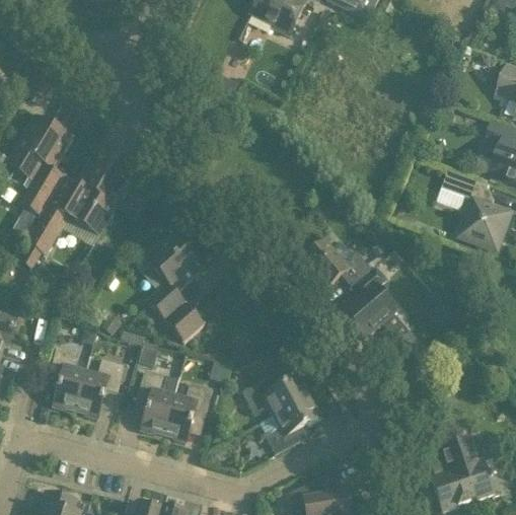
[(258,0),(251,13),(274,24),(273,26),(291,35),(308,0),(258,0)]
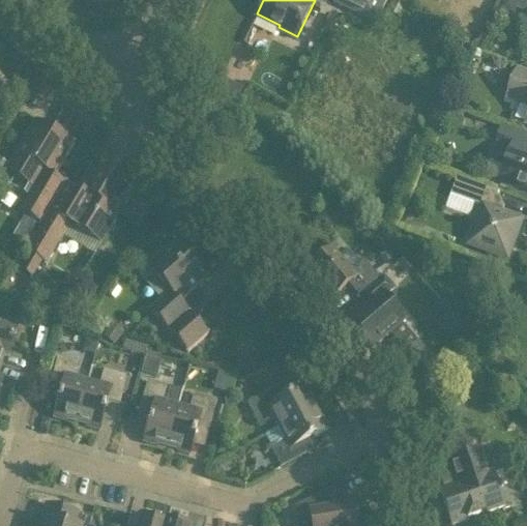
[(369,16),(376,0),(335,0),(369,16)]
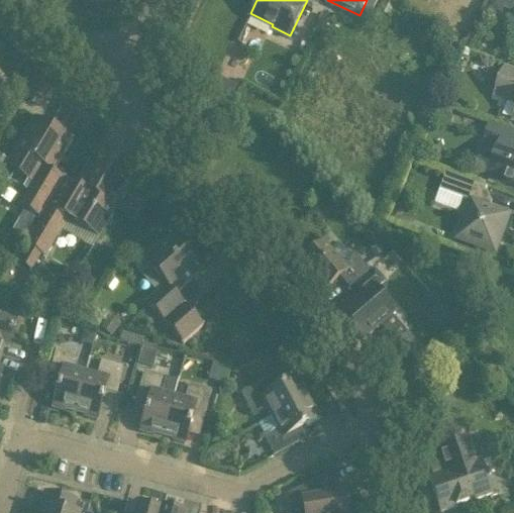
[(390,13),(396,0),(383,0),(380,8),(390,13)]
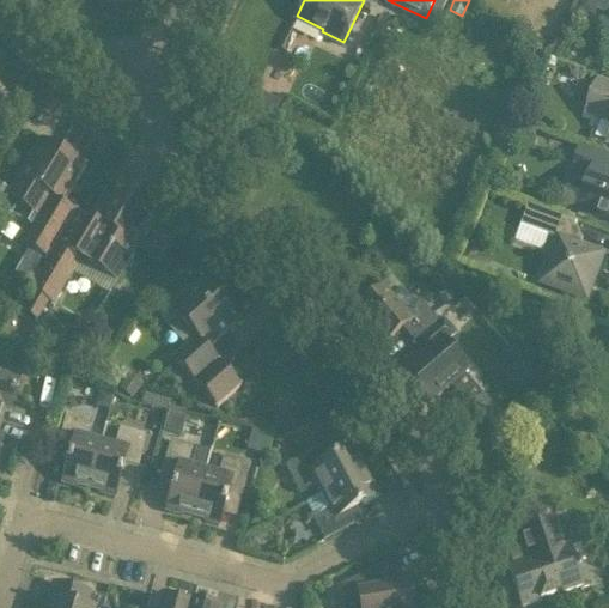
[(594,12),(601,8),(604,0),(584,0),(582,7),(594,12)]
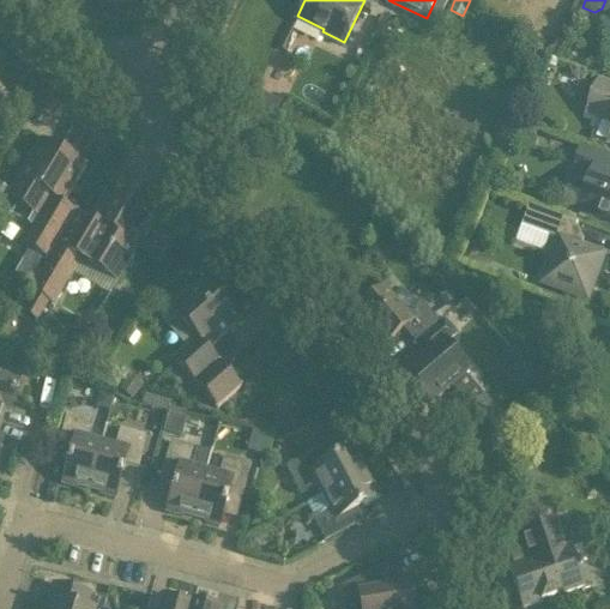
[(376,19),(370,31),(378,35),(384,23),(376,19)]
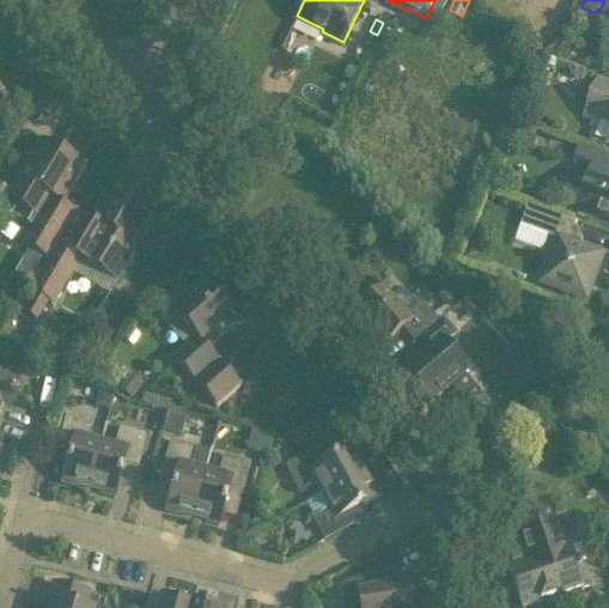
[(528,73),(533,65),(527,62),(523,71),(528,73)]
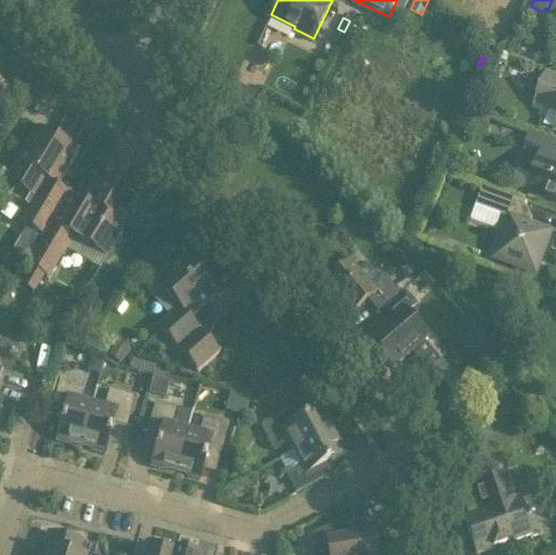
[(555,72),(549,70),(540,97),(554,102),(553,106),(555,106),(555,72)]
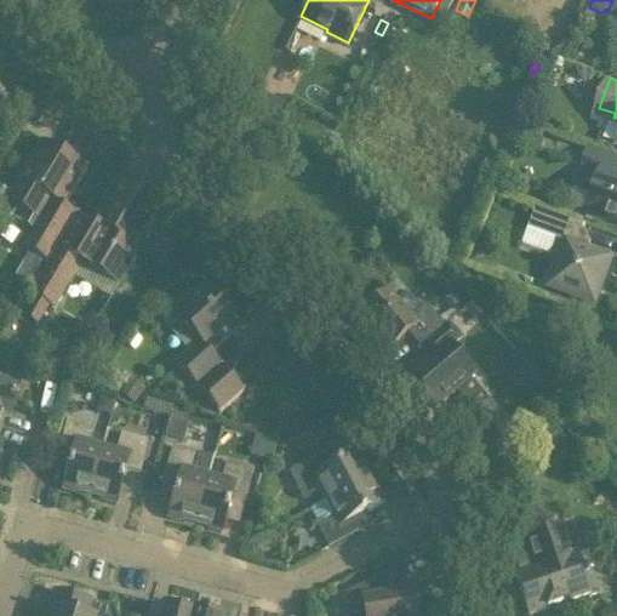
[(0,113),(11,95),(0,87),(0,113)]
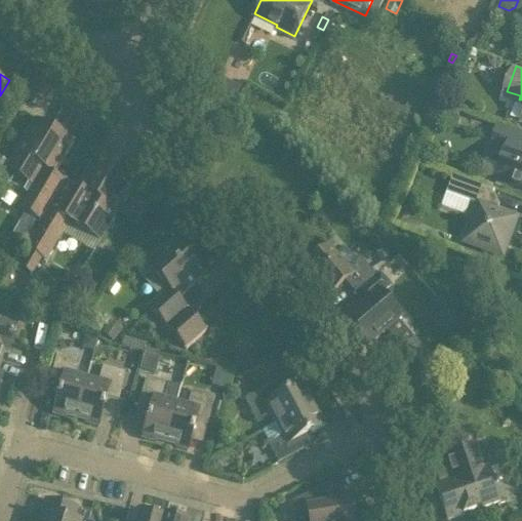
[(246,86),(219,74),(211,91),(238,104),(246,86)]
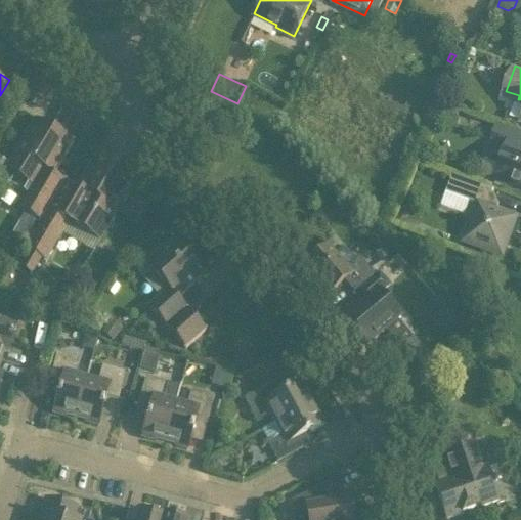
[(457,123),(462,109),(448,104),(443,119),(457,123)]
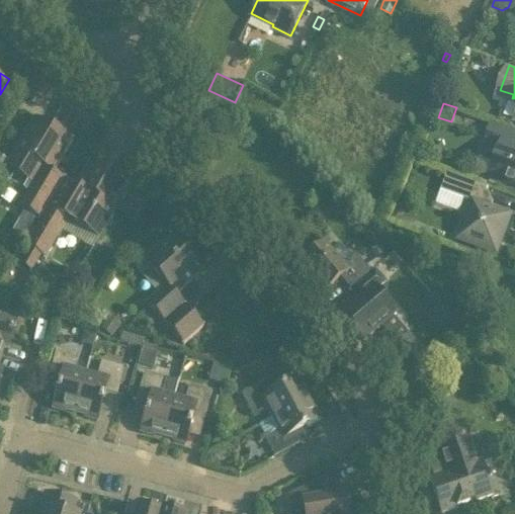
[(19,204),(40,218),(58,189),(66,176),(55,170),(74,137),(35,114),(6,165),(33,181),(19,204)]
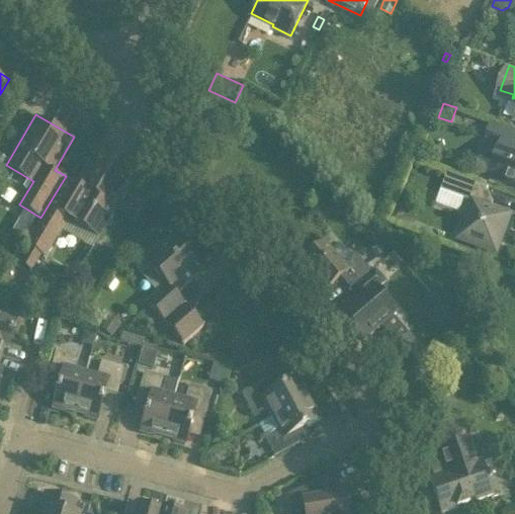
[(495,139),(503,142),(491,174),(514,183),(514,129),(501,123),(495,139)]
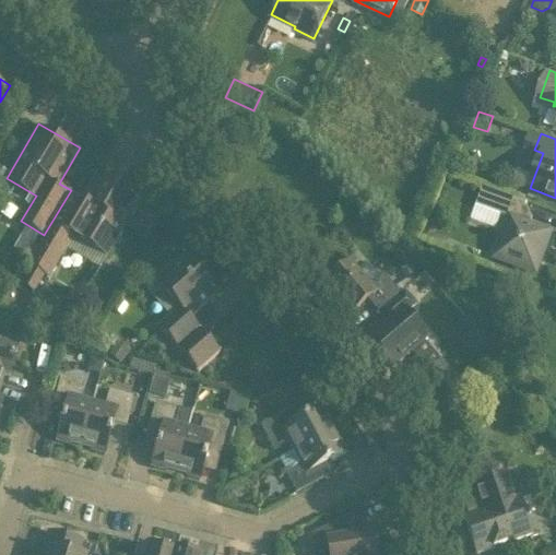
[(49,276),(75,233),(109,254),(143,198),(98,170),(82,197),(71,190),(62,204),(44,235),(16,280),(35,291),(46,273),(49,276)]
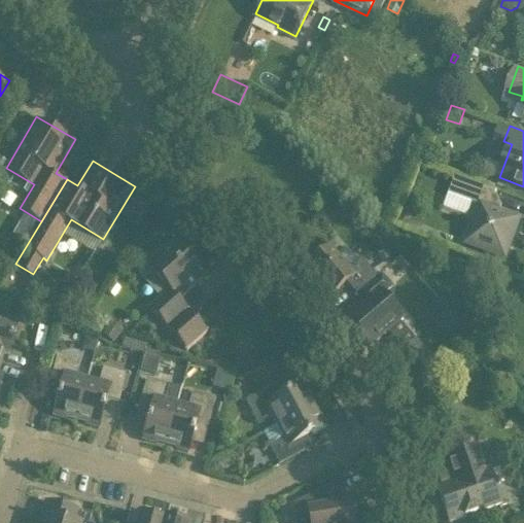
[(522,215),(502,209),(503,204),(498,193),(497,192),(498,188),(457,173),(451,192),(483,203),(468,240),(508,254),(522,215)]
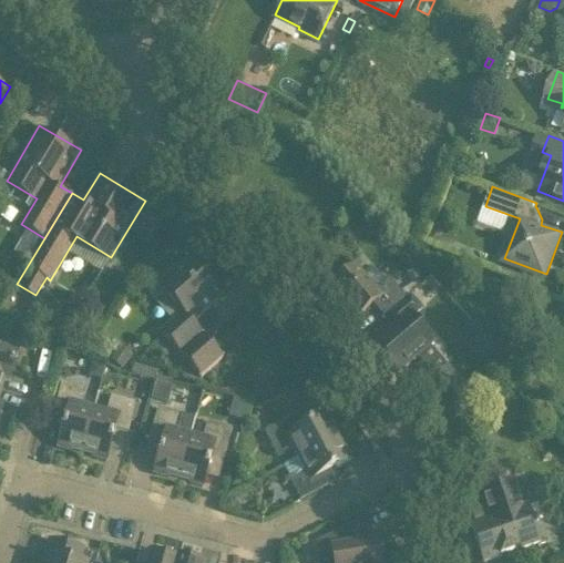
[(161,328),(203,375),(225,355),(194,320),(223,294),(187,254),(159,280),(183,308),(161,328)]
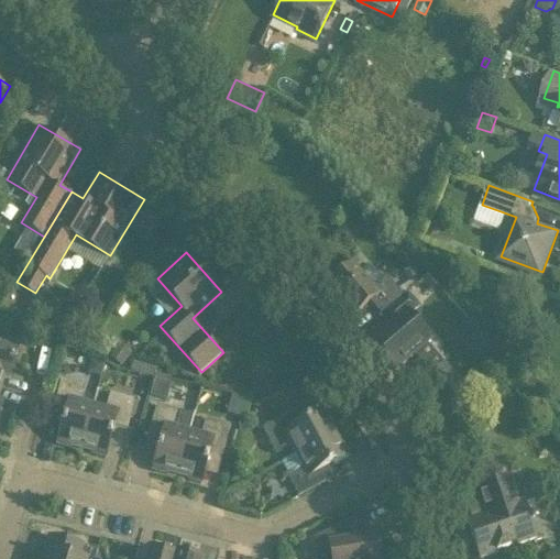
[(331,281),(357,310),(371,298),(381,310),(403,292),(387,274),(383,277),(376,267),(373,265),(368,265),(365,266),(361,270),(354,261),(331,281)]
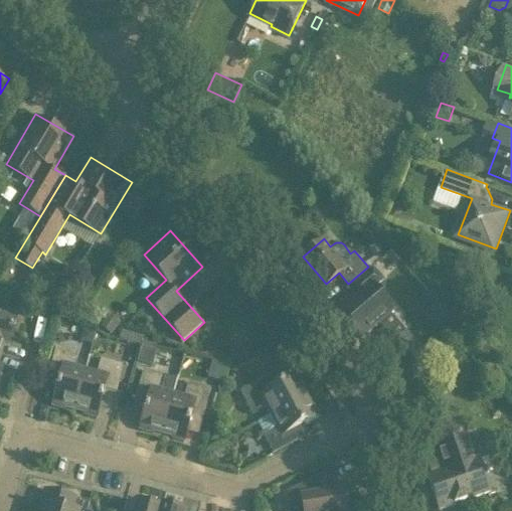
[(372,258),(371,258),(365,263),(368,267),(380,257),(377,253),(372,258)]
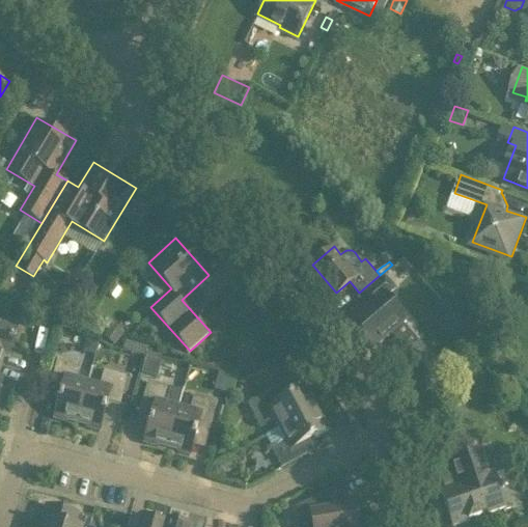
[(351,315),(374,343),(407,317),(385,290),(389,286),(380,275),(359,293),(366,302),(351,315)]
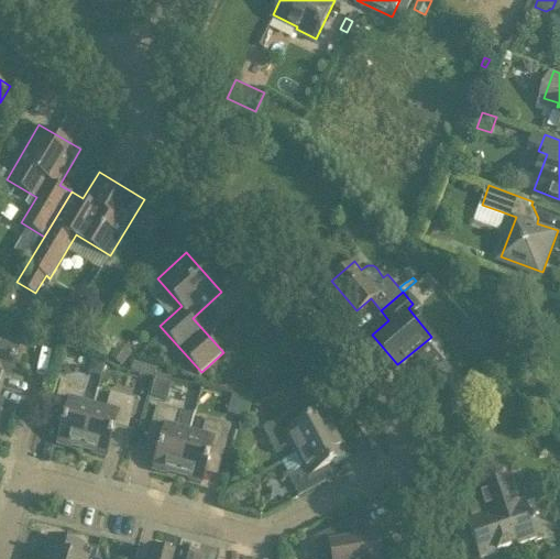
[(123,314),(130,306),(123,300),(117,309),(123,314)]
